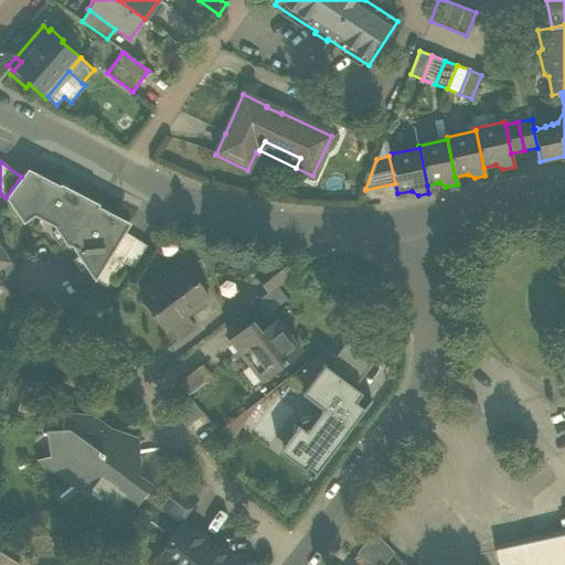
[(94,280),(130,223),(98,206),(99,204),(60,184),(60,185),(28,169),(21,177),(6,198),(22,223),(33,216),(54,226),(53,226),(67,247),(68,245),(73,247),(73,248),(94,280)]
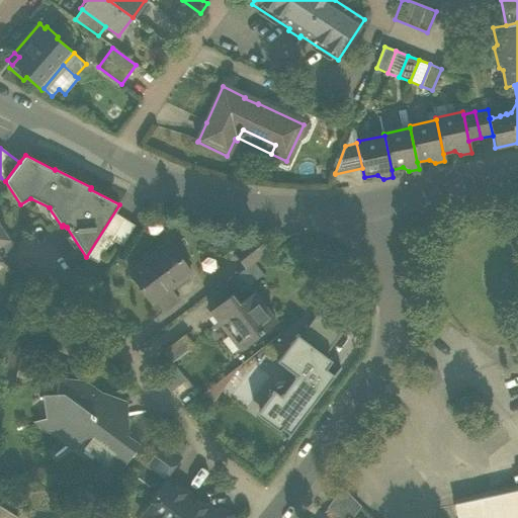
[(111,240),(121,246),(135,226),(114,212),(100,235),(110,242),(111,240)]
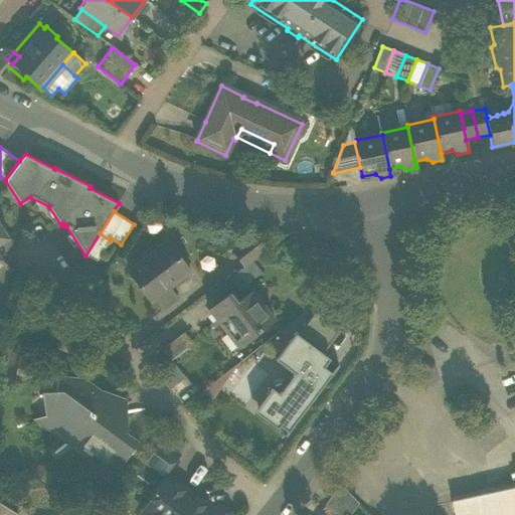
[(0,260),(1,260),(0,258),(0,254),(4,252),(0,246),(0,244),(8,239),(0,225),(0,260)]
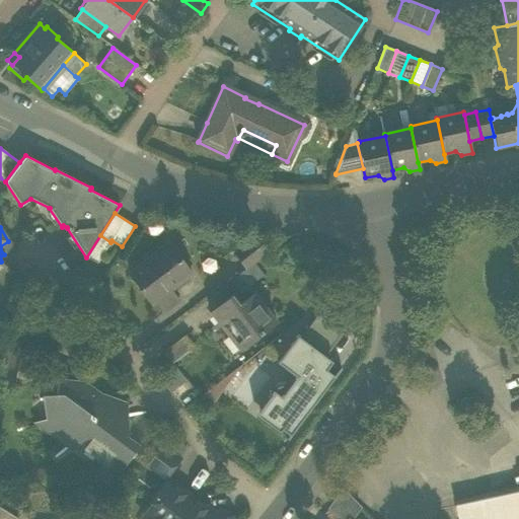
[(87,257),(97,265),(110,242),(100,235),(87,257)]
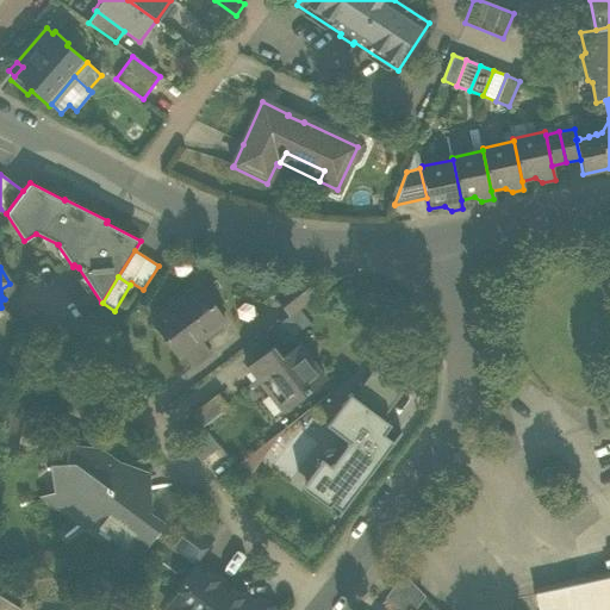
[(151,322),(179,358),(182,354),(200,341),(225,322),(198,286),(151,322)]
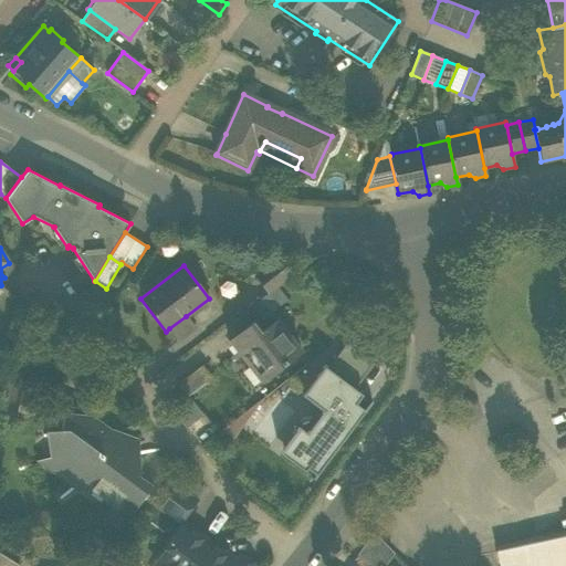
[(240,332),(241,334),(253,324),(269,312),(260,300),(231,321),(240,332)]
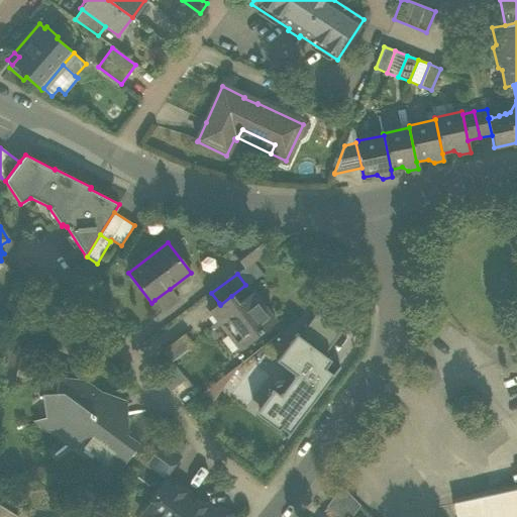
[(177,299),(170,289),(154,300),(163,310),(177,299)]
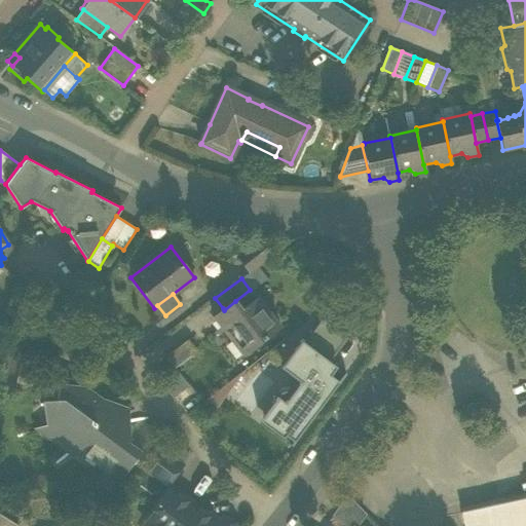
[(256,298),(241,309),(228,320),(224,323),(247,351),(278,327),(256,298)]
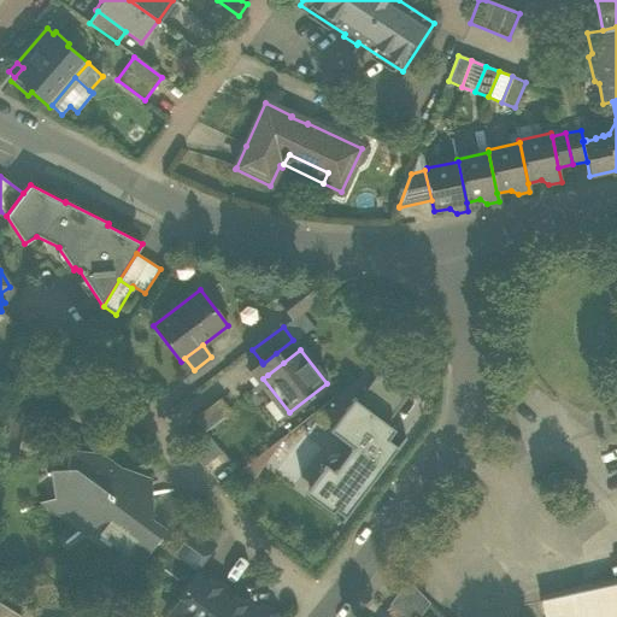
[(262,362),(258,365),(263,371),(264,370),(268,375),(283,363),(276,353),(263,364),(262,362)]
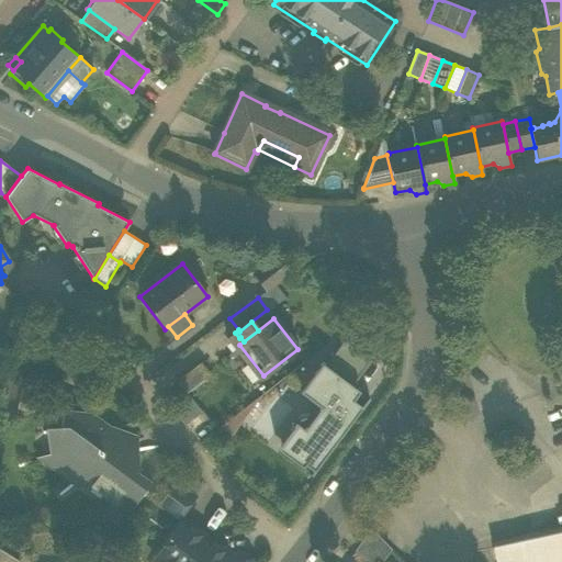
[(239,345),(244,341),(240,337),(239,338),(235,333),(226,338),(234,349),(239,345)]
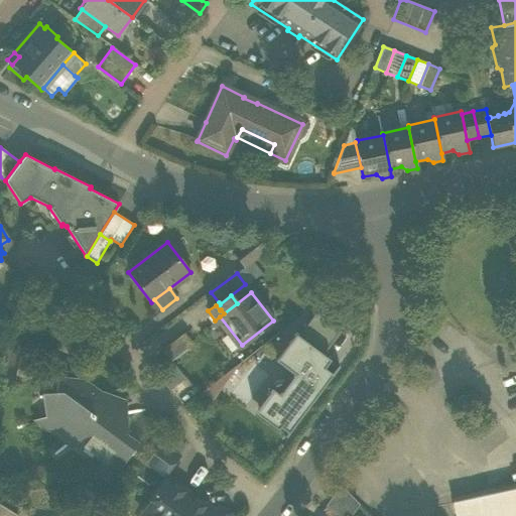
[(341,332),(315,312),(298,336),(297,337),(323,356),(324,355),(341,332)]
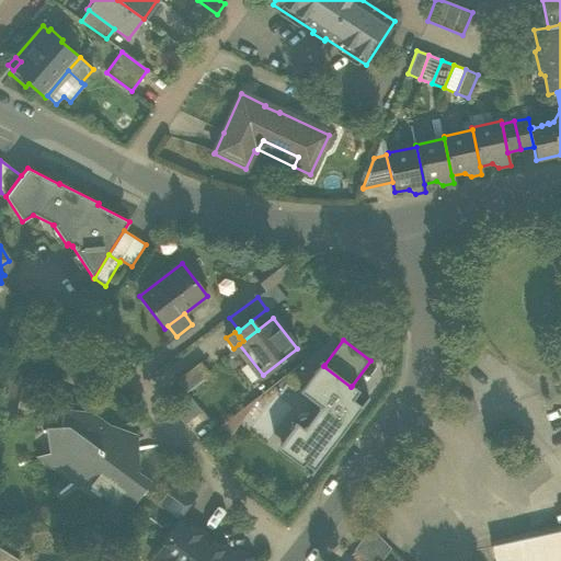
[(239,344),(233,348),(259,379),(263,375),(239,344)]
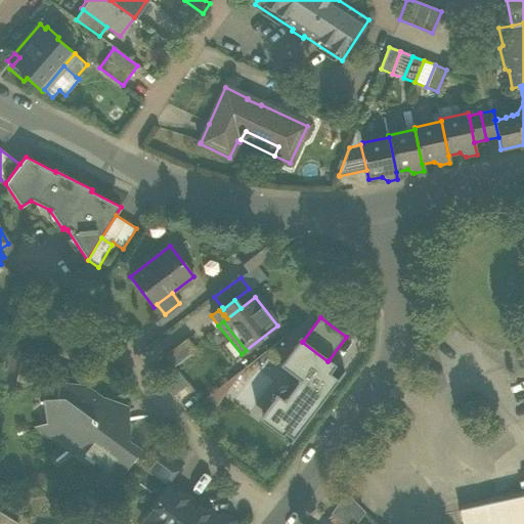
[(164,355),(173,367),(195,350),(186,338),(164,355)]
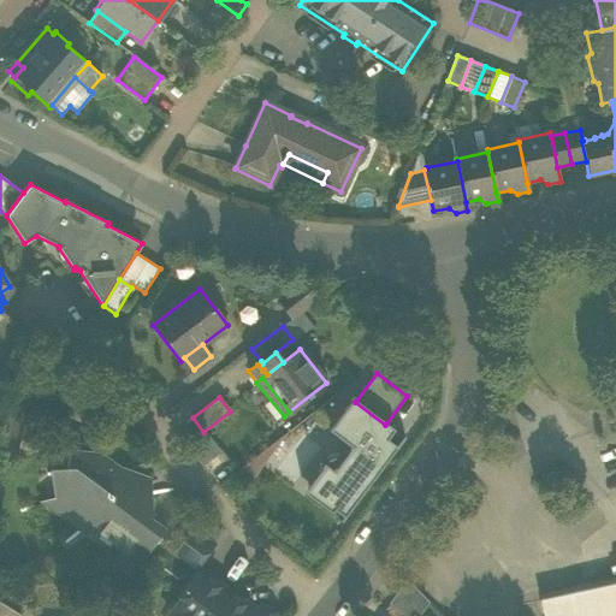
[(329,431),(332,433),(355,402),(356,401),(353,398),(329,431)]
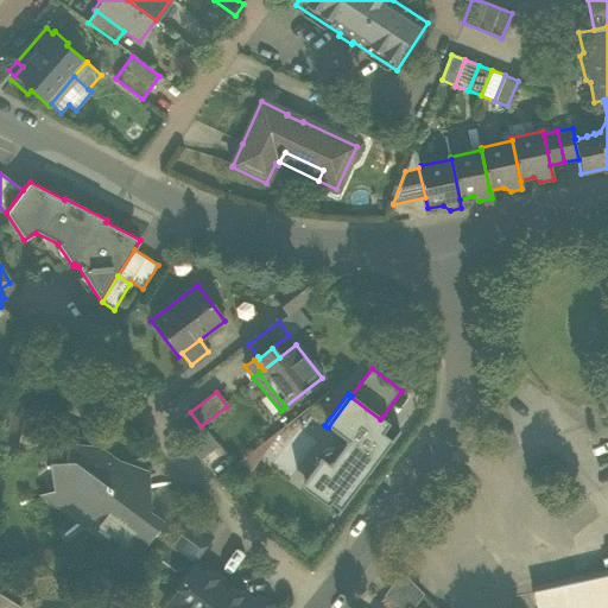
[(380,419),(350,397),(328,428),(347,442),(329,466),(323,461),(305,485),(329,504),(340,511),(392,441),(390,439),(381,434),(386,428),(390,424),(381,418),(380,419)]
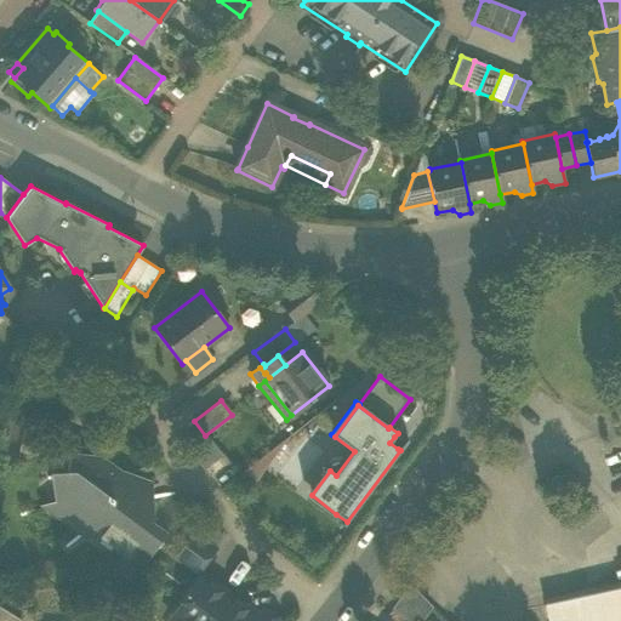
[(403,443),(394,437),(389,443),(398,449),(403,443)]
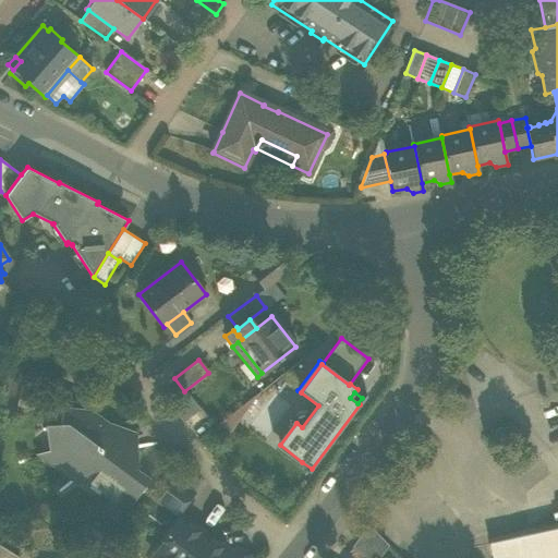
[(105,484),(107,485),(122,464),(136,445),(126,447),(123,436),(104,426),(87,414),(65,412),(63,428),(57,429),(62,450),(43,456),(75,480),(87,471),(95,476),(105,484)]
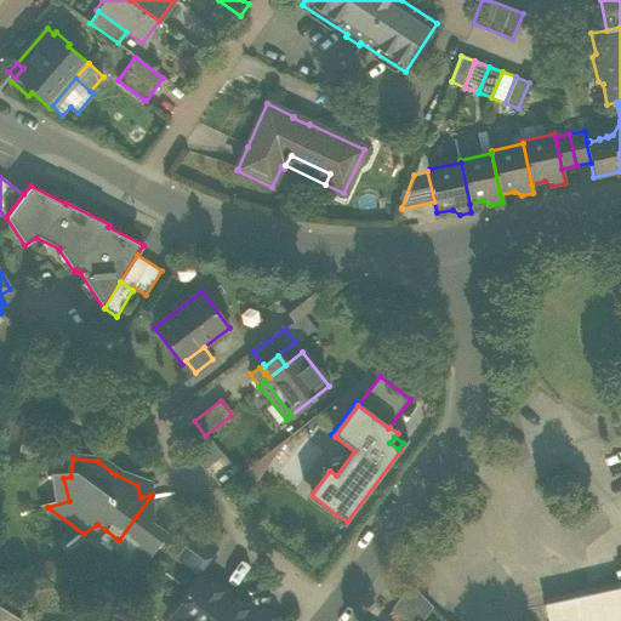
[(334,517),(336,514),(312,495),(330,471),(326,468),(306,496),(334,517)]
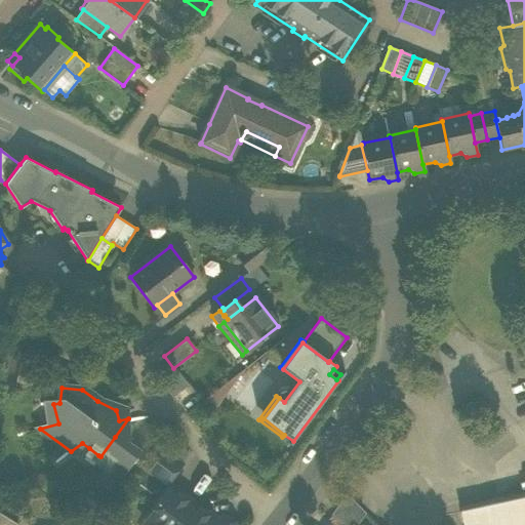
[(102,473),(114,482),(134,454),(124,447),(125,445),(115,437),(101,456),(98,455),(95,460),(106,468),(102,473)]
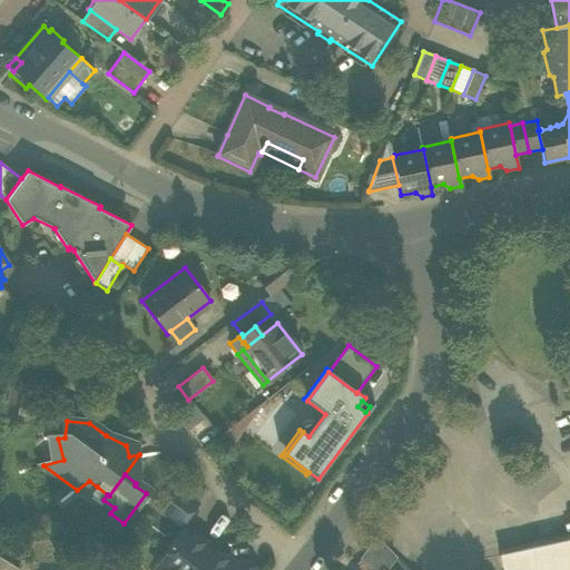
[(99,505),(104,500),(107,494),(97,487),(89,499),(99,505)]
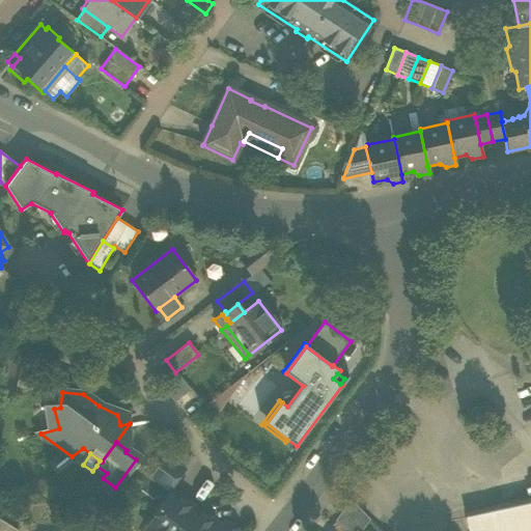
[(150,476),(170,491),(185,471),(165,456),(150,476)]
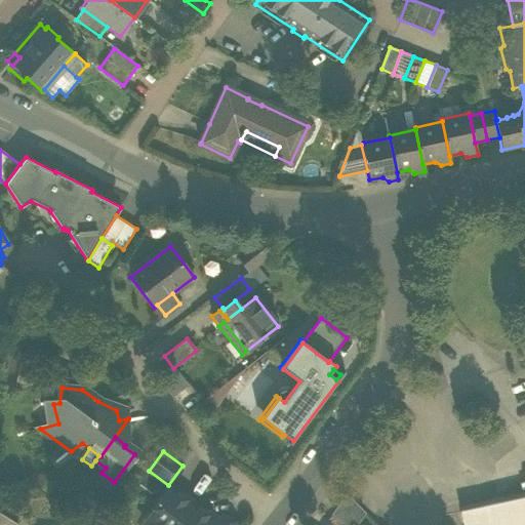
[(108,491),(114,482),(102,473),(95,482),(108,491)]
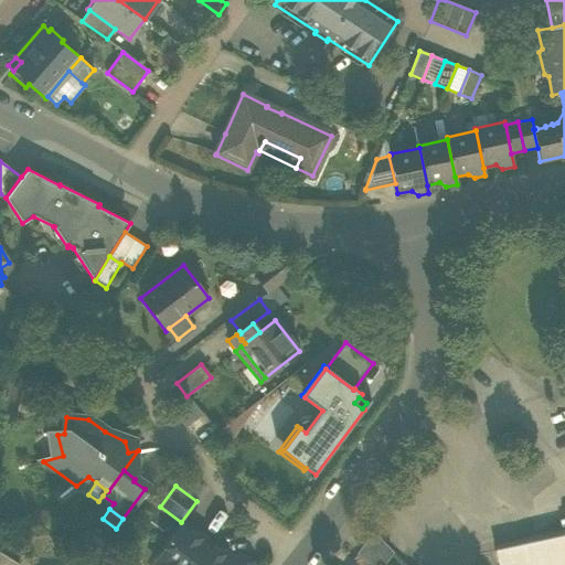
[(156,563),(158,564),(190,564),(208,541),(184,524),(156,563)]
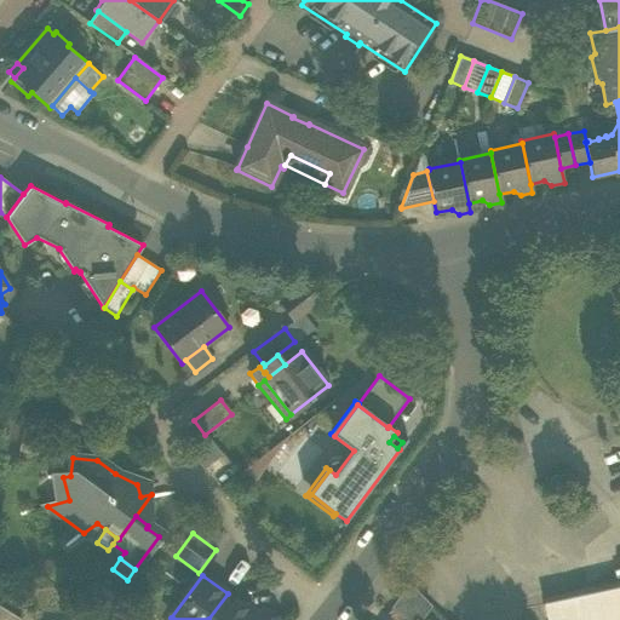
[(392,608),(409,619),(418,619),(429,606),(417,592),(408,586),(392,608)]
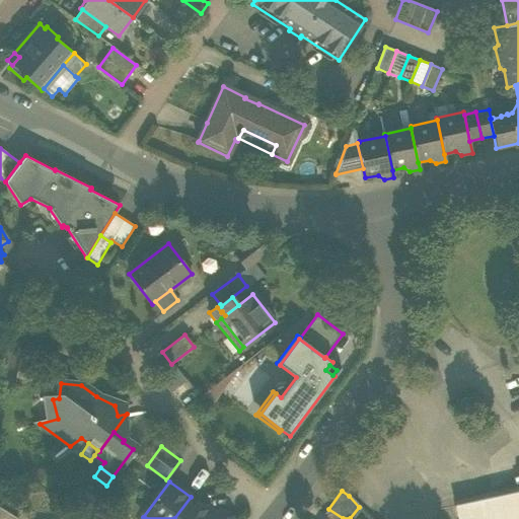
[(518,518),(518,491),(453,506),(456,518),(518,518)]
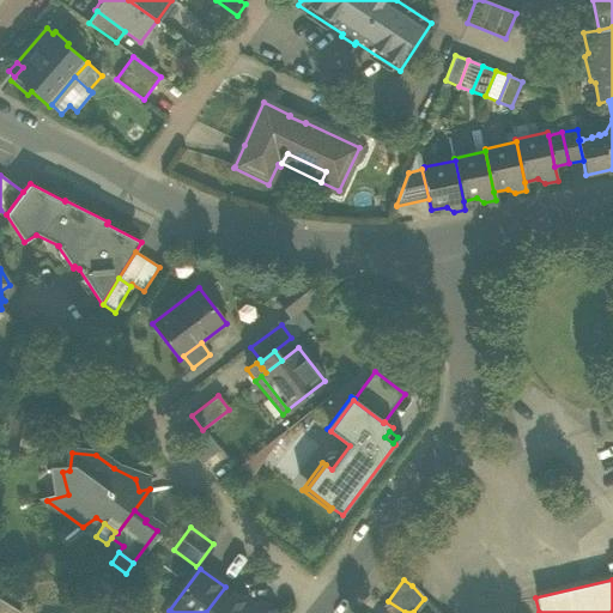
[(244,612),(250,606),(225,587),(206,612),(244,612)]
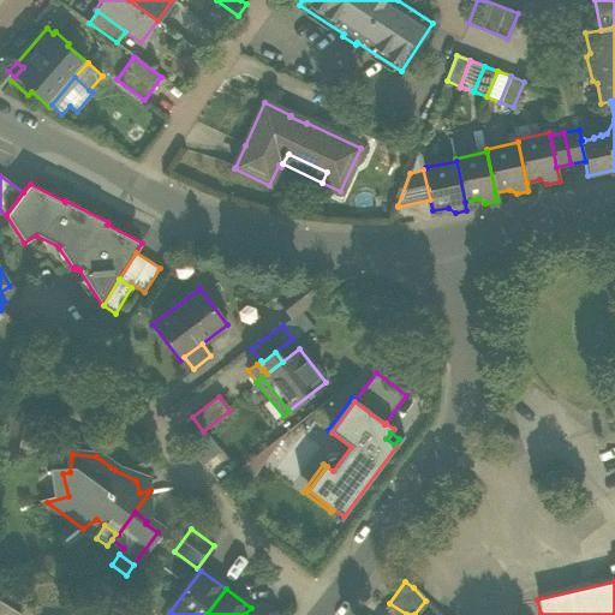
[(0,614),(21,614),(0,602),(0,614)]
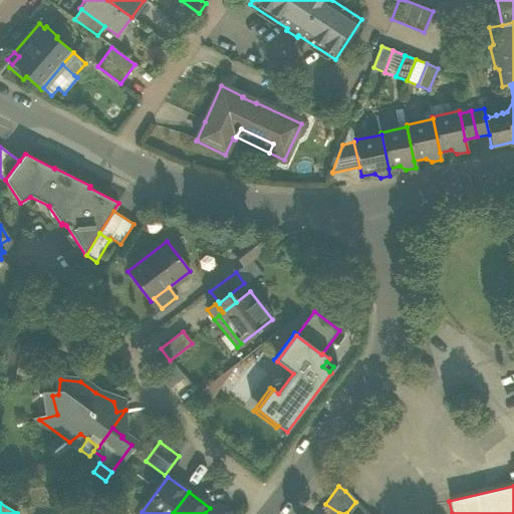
[(212,513),(233,513),(220,504),(212,513)]
